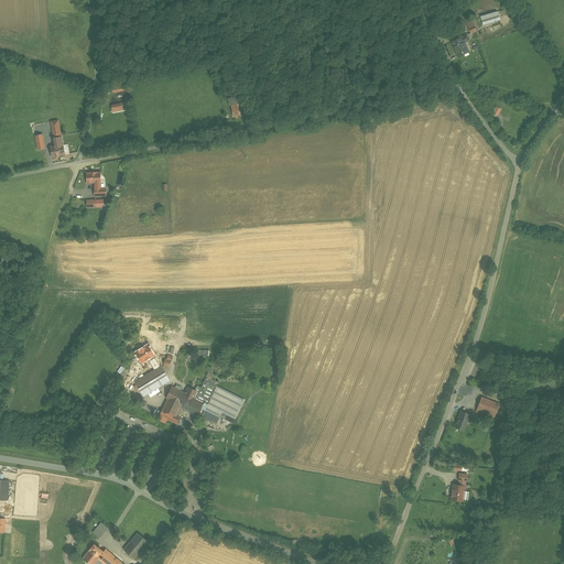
[(483,17),(485,25),(502,20),(500,11),(483,17)]
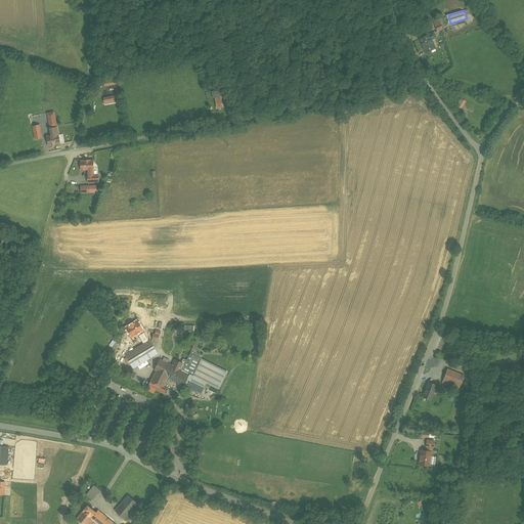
[(438,18),(432,22),(437,31),(442,29),(438,18)]
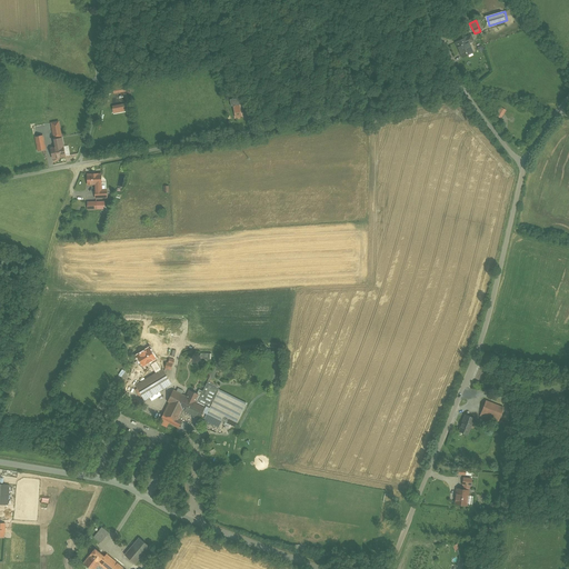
[(470,36),(466,38),(456,42),(462,58),(472,53),(468,43),(473,41),(470,36)]
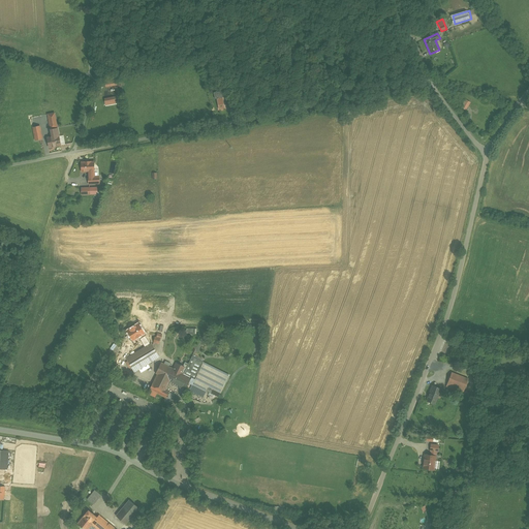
[(221,91),(214,93),(215,98),(217,98),(219,107),(224,106),(222,97),(221,91)]
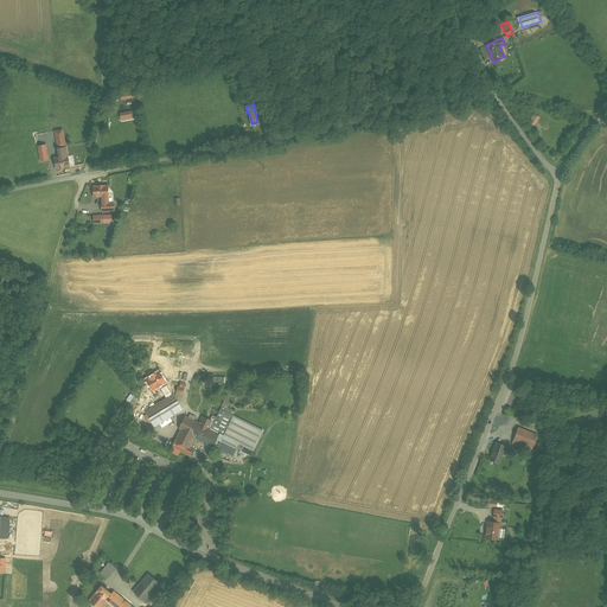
[(122,121),(141,119),(140,110),(122,112),(122,121)]
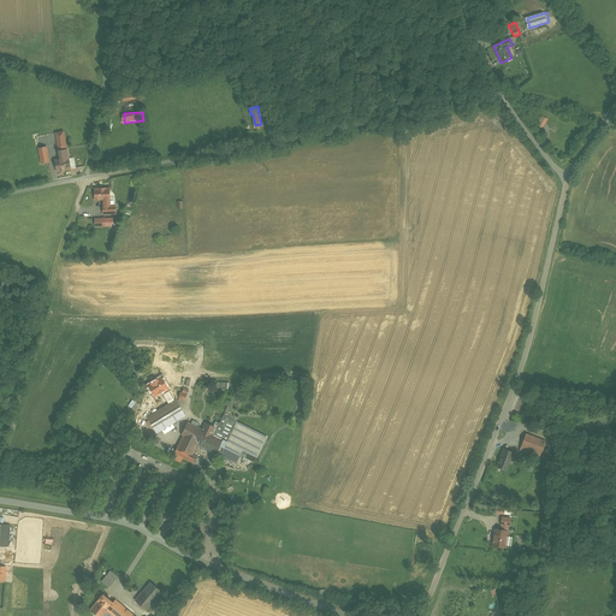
[(548,119),(542,116),(537,124),(543,128),(548,119)]
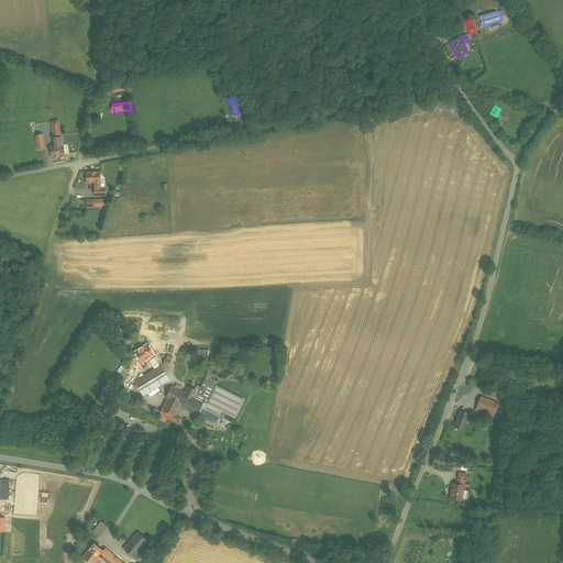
[(42,134),(35,135),(37,150),(45,148),(42,134)]
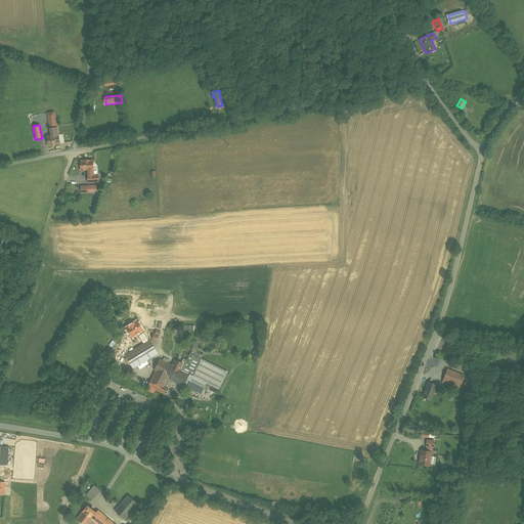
[(57,134),(56,128),(52,128),(53,135),(47,136),(49,145),(59,143),(58,134),(57,134)]
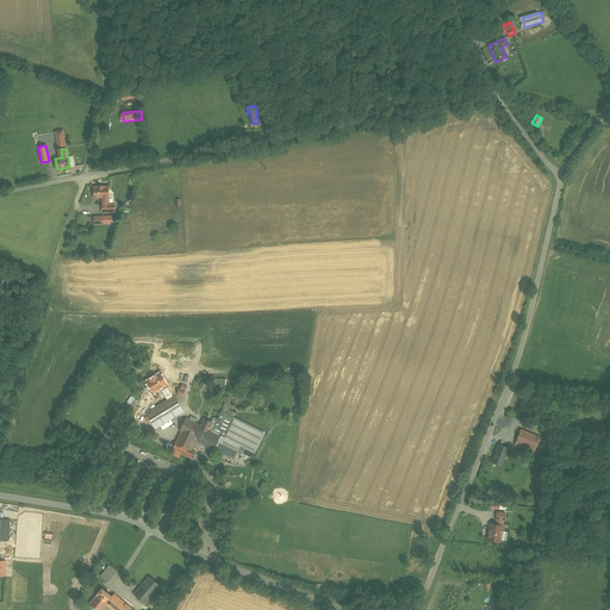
[(109,186),(94,187),(94,198),(101,198),(103,204),(109,204),(109,198),(109,186)]
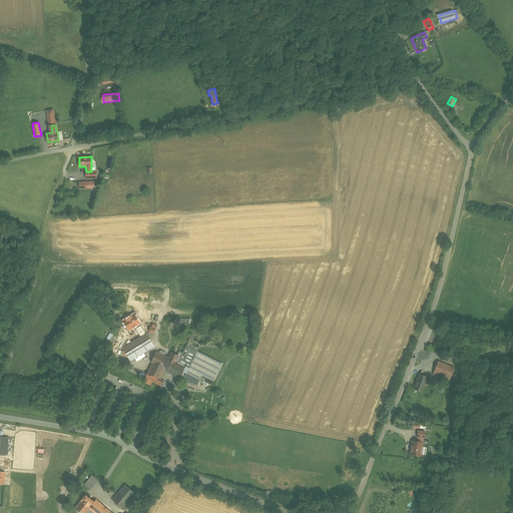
[(148,336),(135,344),(133,341),(127,345),(129,347),(124,350),(129,359),(153,344),(148,336)]
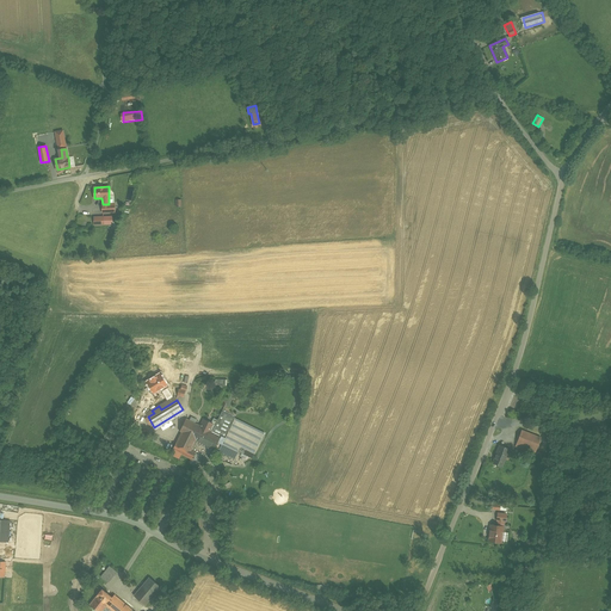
[(201,426),(195,423),(197,419),(191,417),(190,420),(186,419),(183,425),(184,426),(185,424),(198,431),(201,426)]
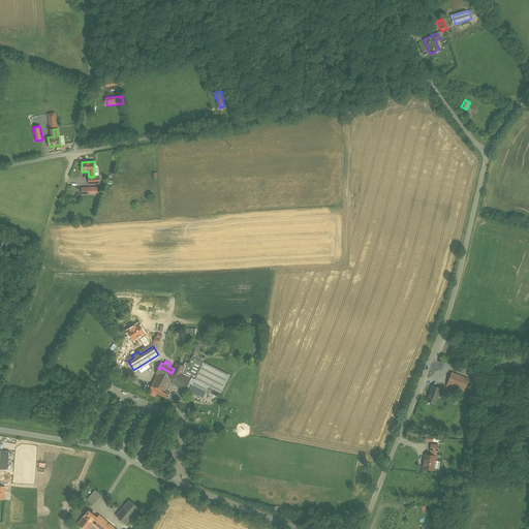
[(172,373),(160,367),(159,369),(158,368),(156,373),(157,374),(162,377),(163,377),(165,378),(163,381),(168,383),(170,380),(186,389),(203,397),(206,391),(218,397),(229,375),(204,362),(201,368),(189,362),(188,364),(185,362),(183,366),(177,363),(174,369),(172,373)]
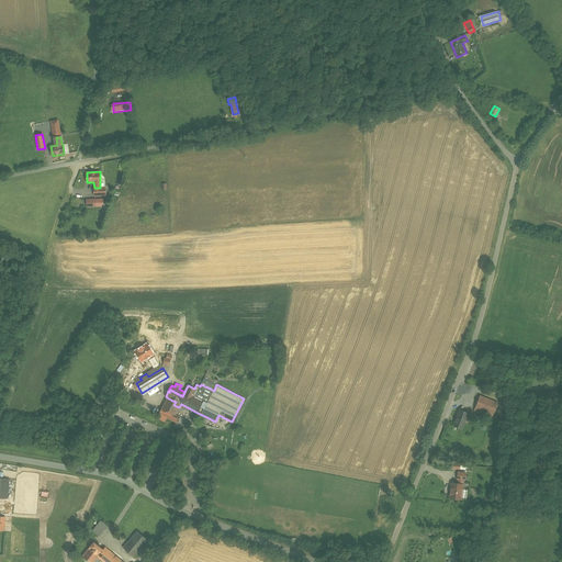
[(497,403),(480,395),(474,411),(491,417),(497,403)]
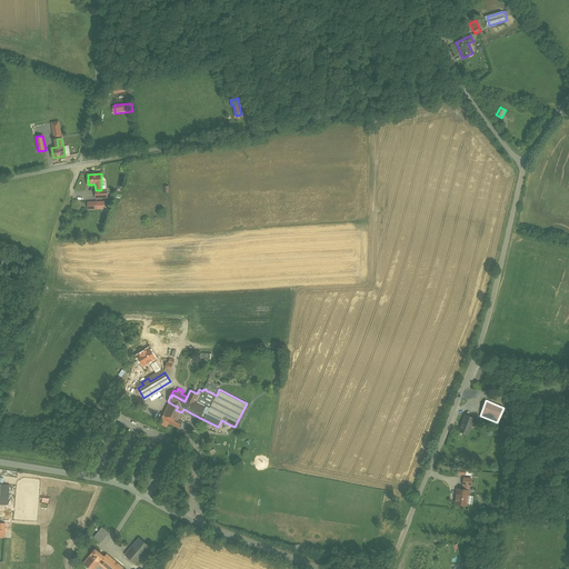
[(175,406),(169,402),(159,423),(167,427),(169,422),(179,428),(182,421),(178,419),(181,412),(176,410),(178,407),(176,406),(175,406)]
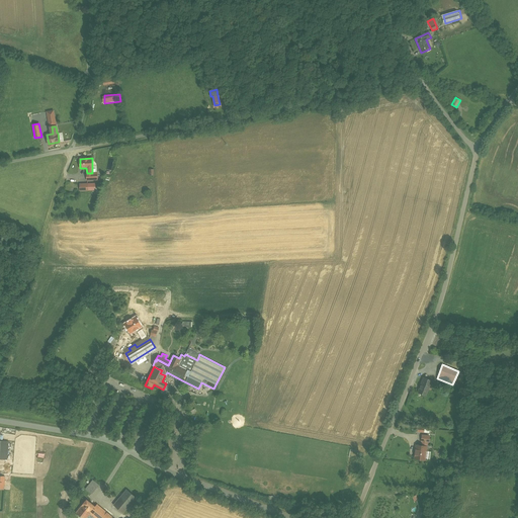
[(432,380),(423,377),(417,393),(426,396),(432,380)]
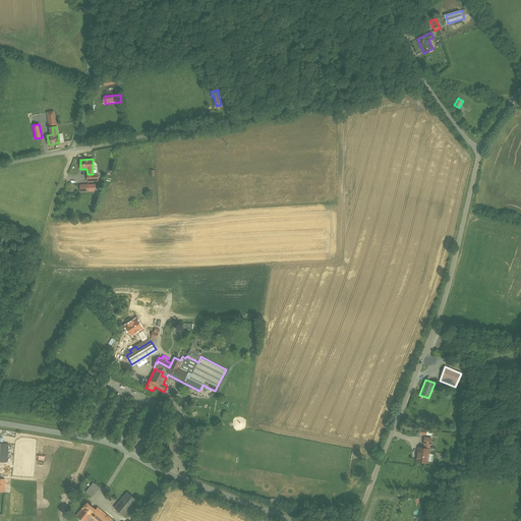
[(428,464),(430,446),(432,447),(433,439),(424,438),(423,445),(424,445),(424,448),(418,448),(416,463),(428,464)]
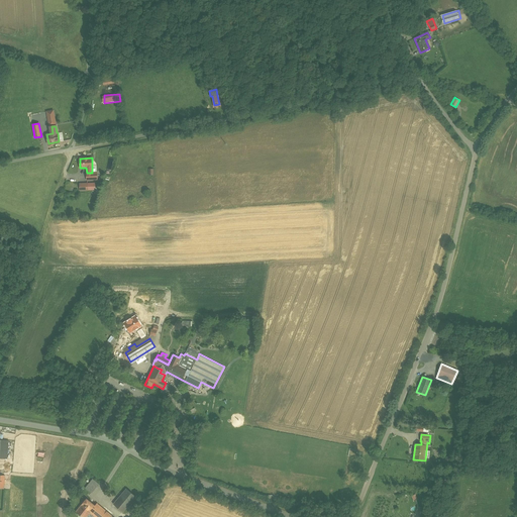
[(99,484),(93,479),(86,488),(91,493),(99,484)]
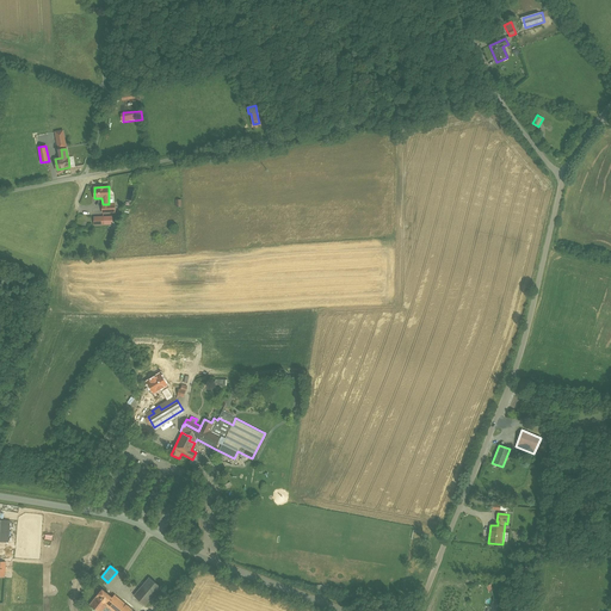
[(149,578),(134,596),(144,605),(153,596),(158,599),(165,591),(149,578)]
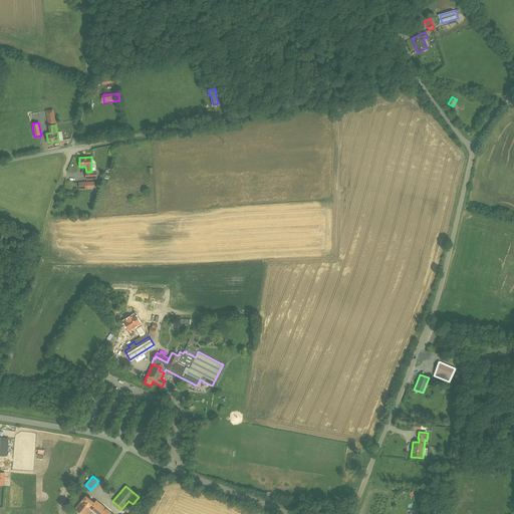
[(94,503),(85,496),(75,509),(81,513),(85,513),(89,509),(94,503)]
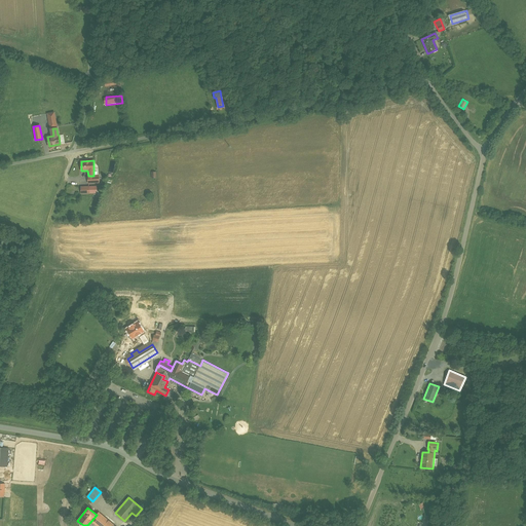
[(112,525),(114,525),(99,512),(97,515),(91,521),(97,525),(112,525)]
